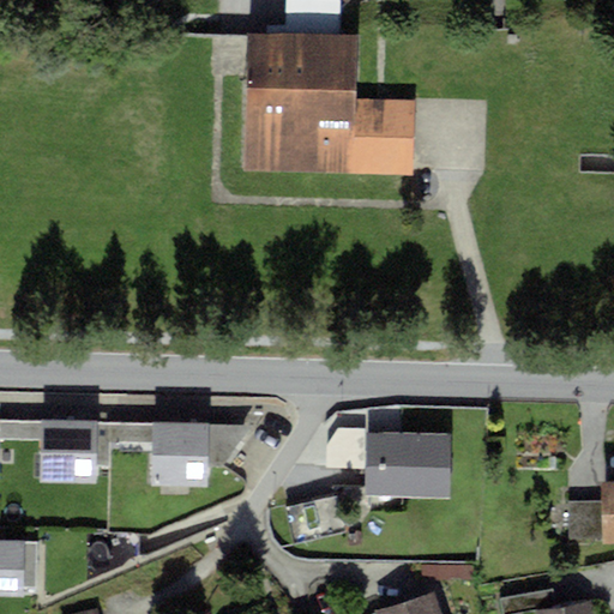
[(266,25),(266,32),(339,35),(339,0),(284,0),(284,26),(266,25)]
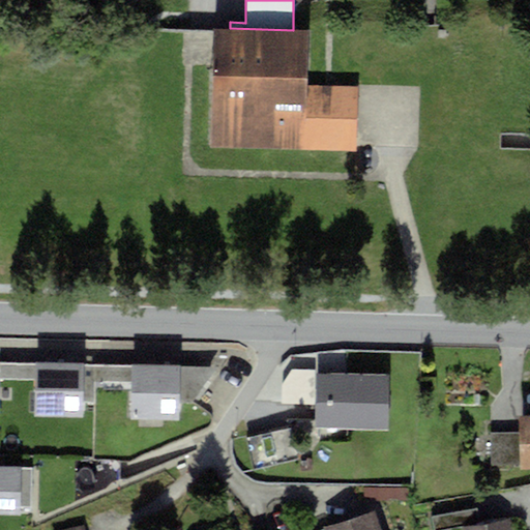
[(357,90),(298,89),(299,30),(293,30),(230,28),(216,28),(213,148),(356,151),(357,90)]
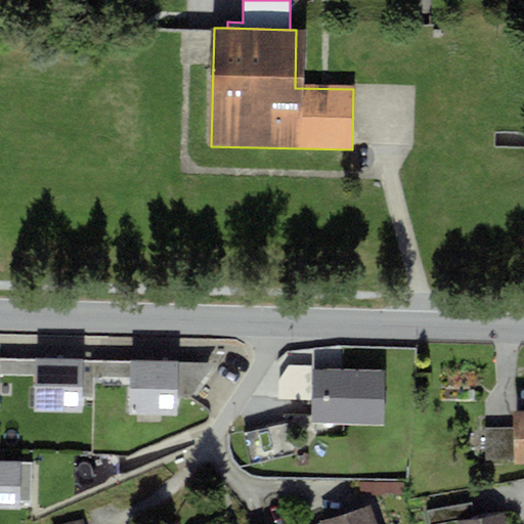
[(0,375),(35,375),(35,360),(0,359),(0,375)]
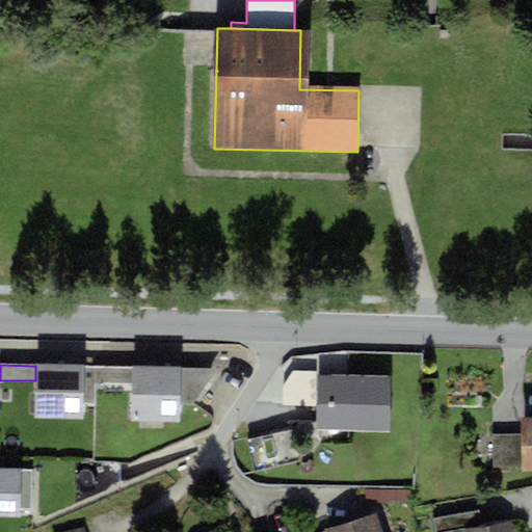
[(85,367),(35,366),(35,380),(34,417),(84,418),(85,367)]
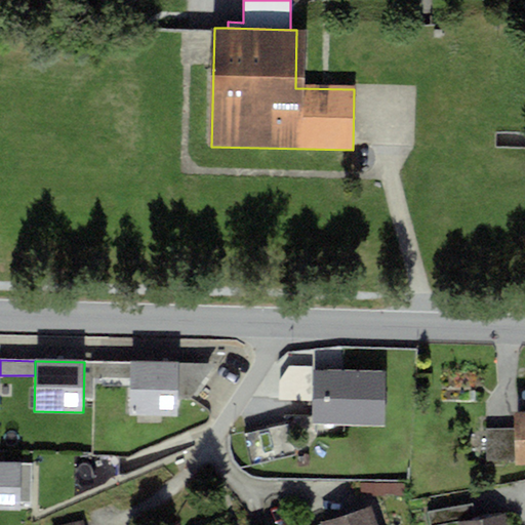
[(131,377),(131,363),(94,363),(94,377),(131,377)]
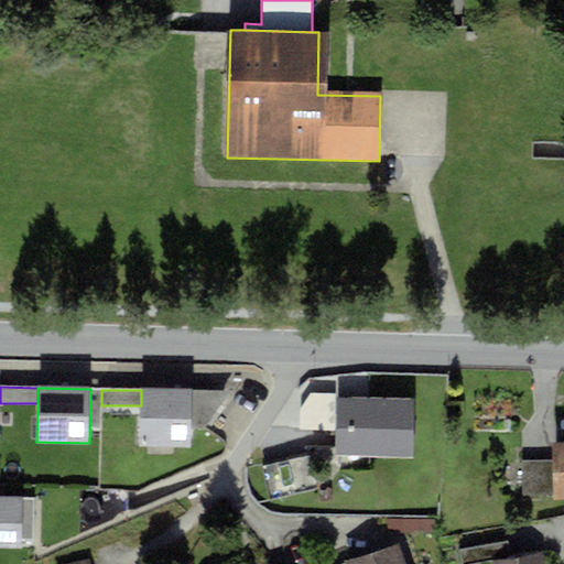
[(232,390),(141,390),(141,405),(141,446),(188,446),(188,425),(205,426),(232,390)]
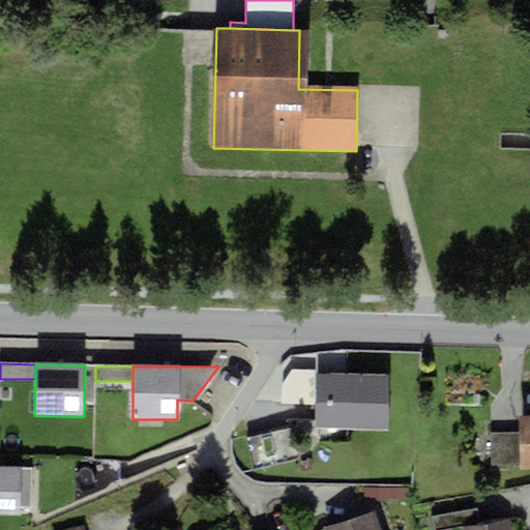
[(282,384),(281,406),(316,407),(316,371),(291,370),(282,384)]
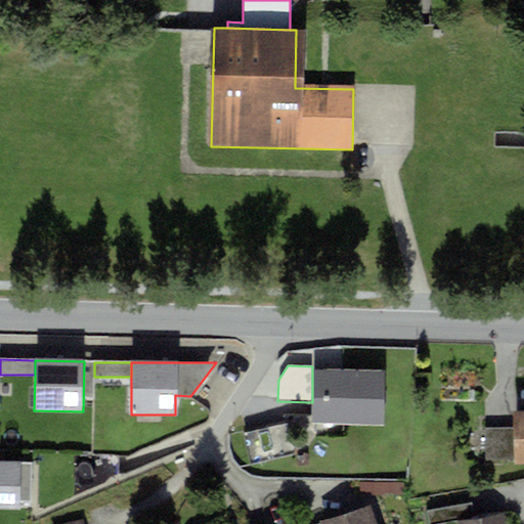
[(386,370),(314,370),(314,423),(386,424),(386,370)]
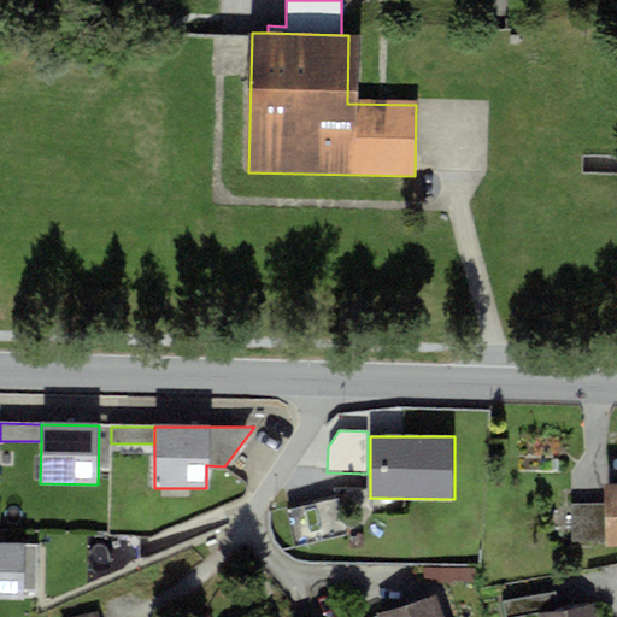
[(616,485),(604,486),(605,504),(606,546),(616,545),(616,485)]
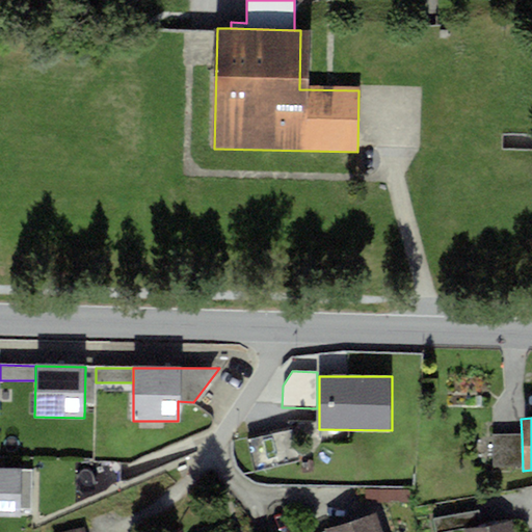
[(294,429),(247,441),(256,473),(302,462),(294,429)]
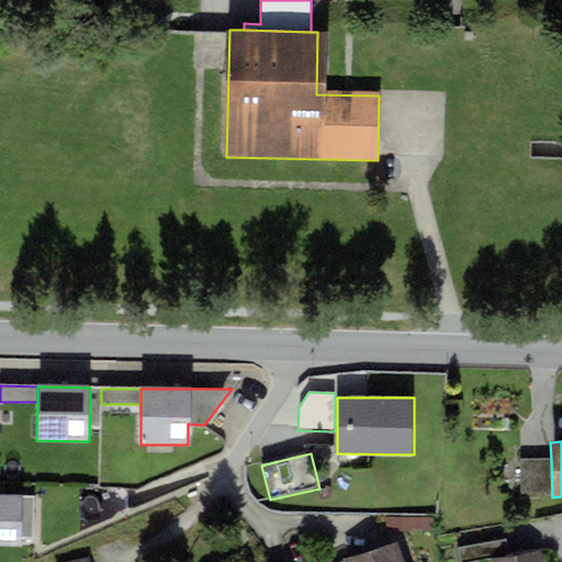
[(552,497),(551,459),(519,460),(521,498),(552,497)]
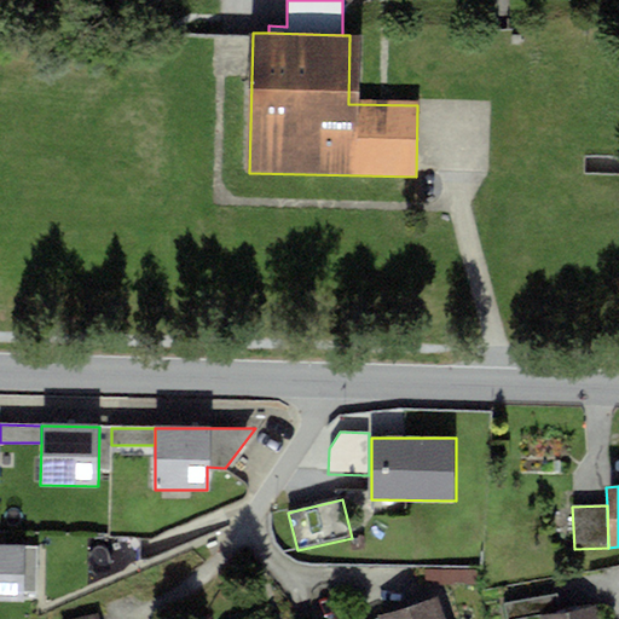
[(23,545),(0,544),(0,599),(23,600),(24,593),(36,593),(38,549),(23,549),(23,545)]
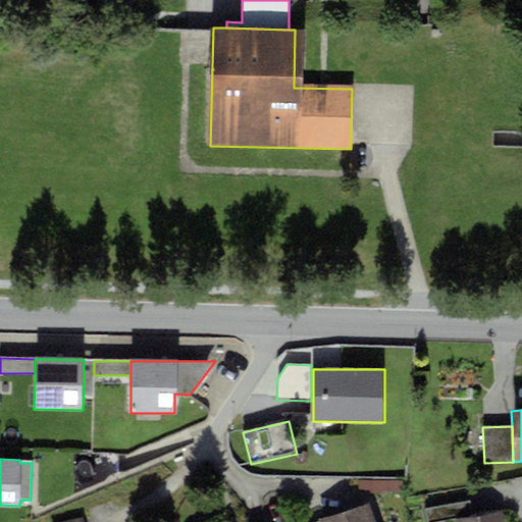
[(444,521),(457,520),(473,517),(470,502),(426,509),(427,521),(444,521)]
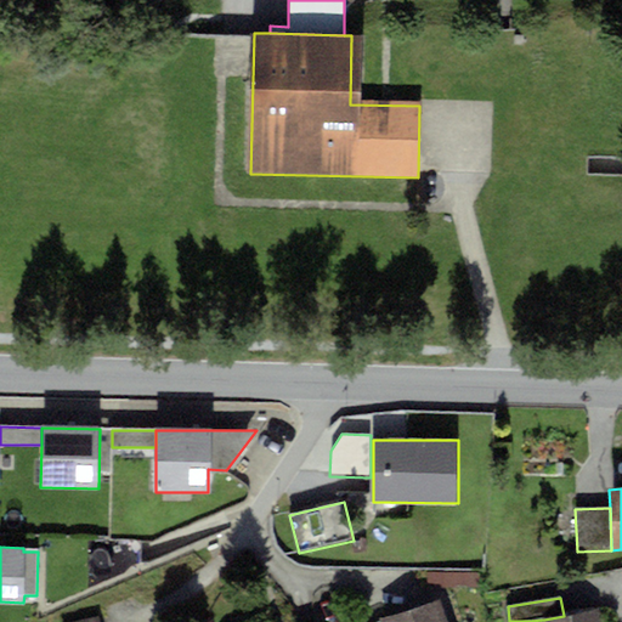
[(445,621),(440,604),(384,621),(383,621),(445,621)]
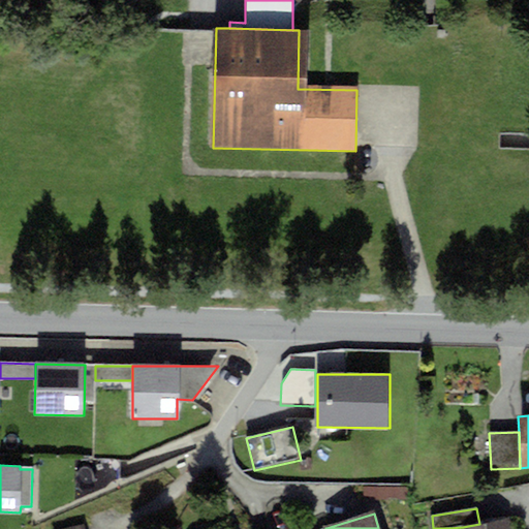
[(479,524),(463,527),(463,528),(510,528),(509,519),(479,524)]
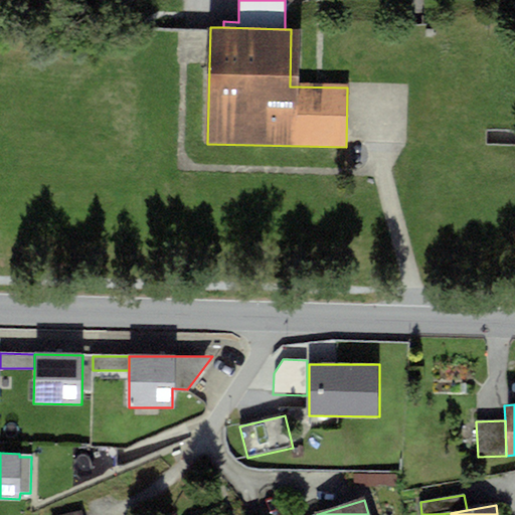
All buildings are outlined.
